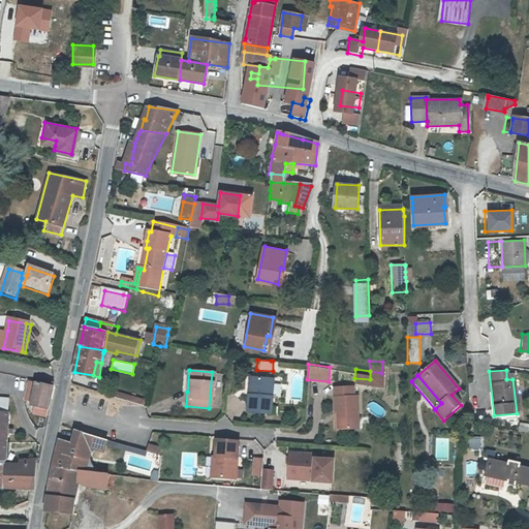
[(250,395),(247,395),(245,412),(268,414),(270,380),(251,378),(250,395)]
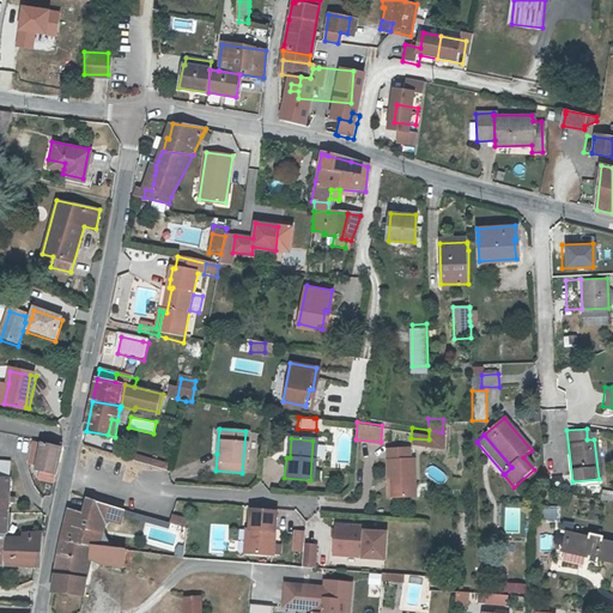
[(40,465),(44,441),(36,439),(31,463),(40,465)]
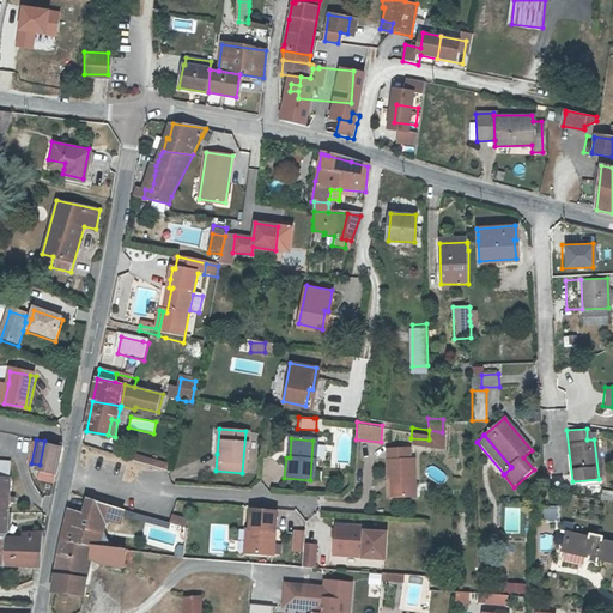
[(62,444),(44,441),(40,465),(40,467),(42,468),(41,477),(55,480),(55,475),(58,468),(60,457),(61,450),(62,444)]
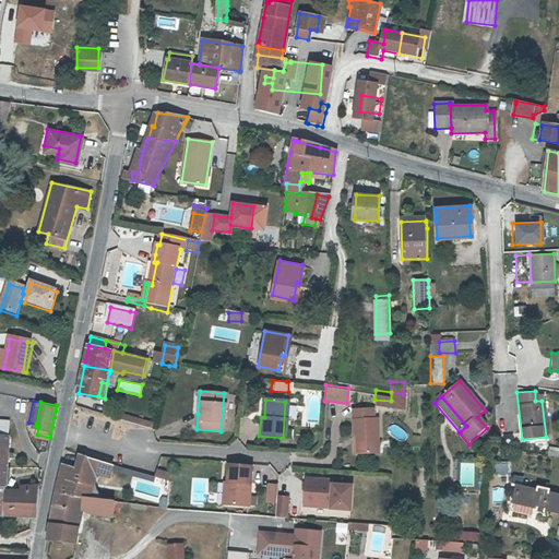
[(355,436),(356,454),(378,453),(377,419),(372,419),(371,409),(352,409),(353,437),(355,436)]
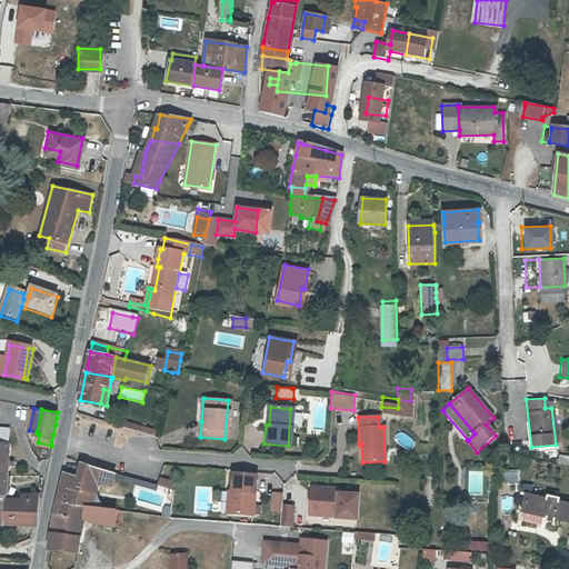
[(142,431),(143,427),(126,421),(125,426),(142,431)]
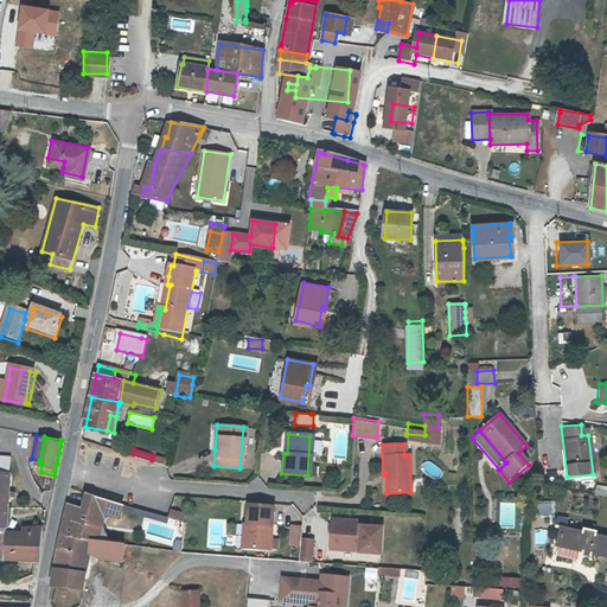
[(2,460),(1,460),(1,462),(0,473),(13,474),(14,465),(16,458),(2,457),(2,460)]
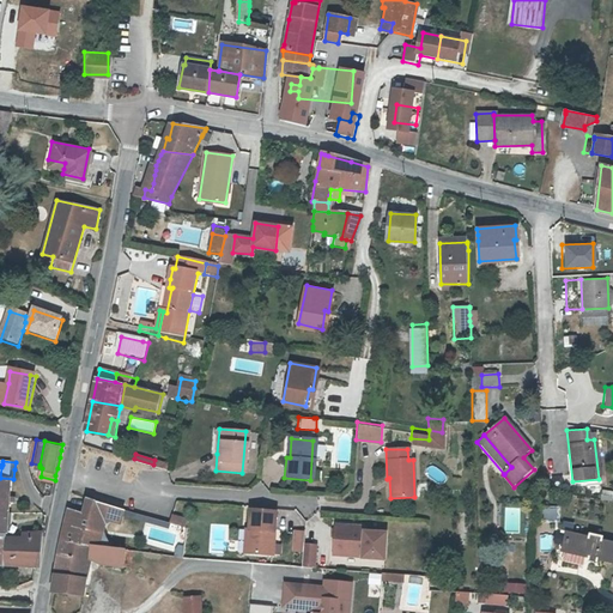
[(0,510),(11,511),(13,479),(0,478),(0,510)]
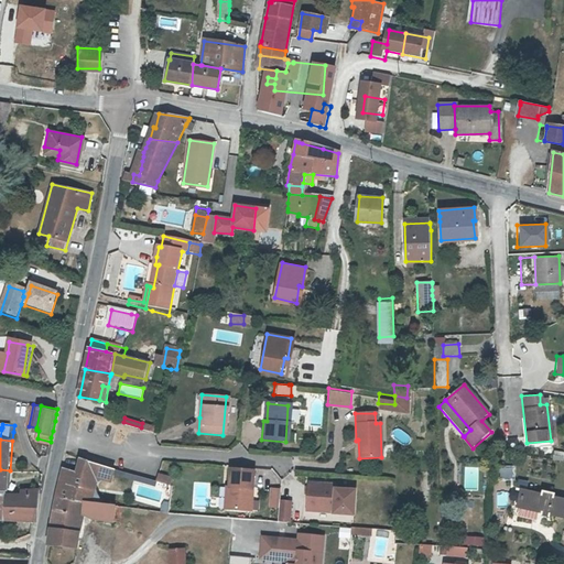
[(89,505),(100,468),(97,467),(95,466),(93,466),(83,462),(78,474),(64,468),(57,501),(89,505)]
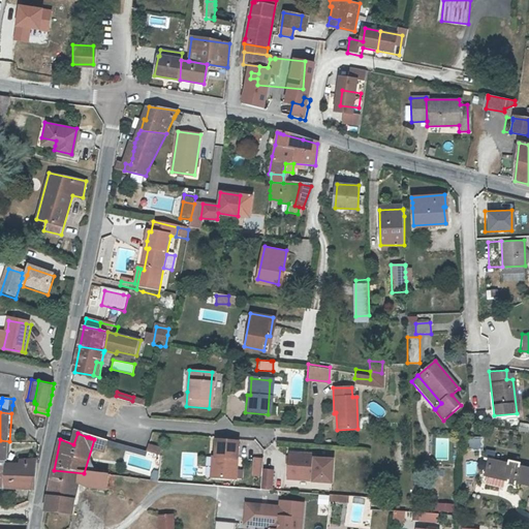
[(467,437),(467,449),(479,449),(479,437),(467,437)]
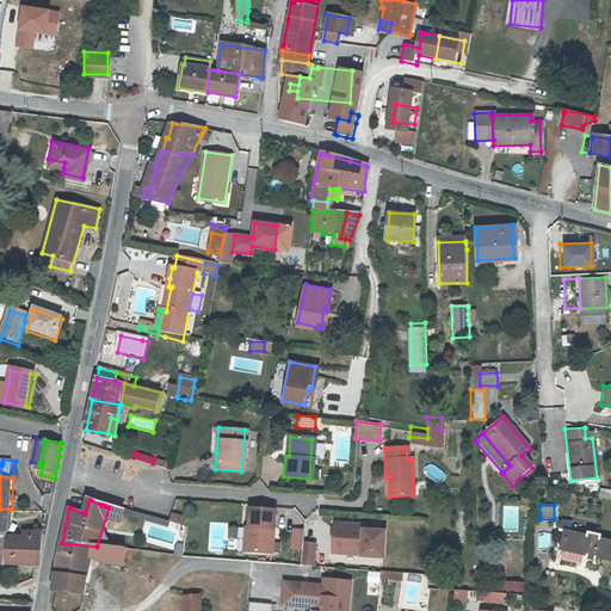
[(0,531),(8,532),(11,510),(0,508),(0,531)]
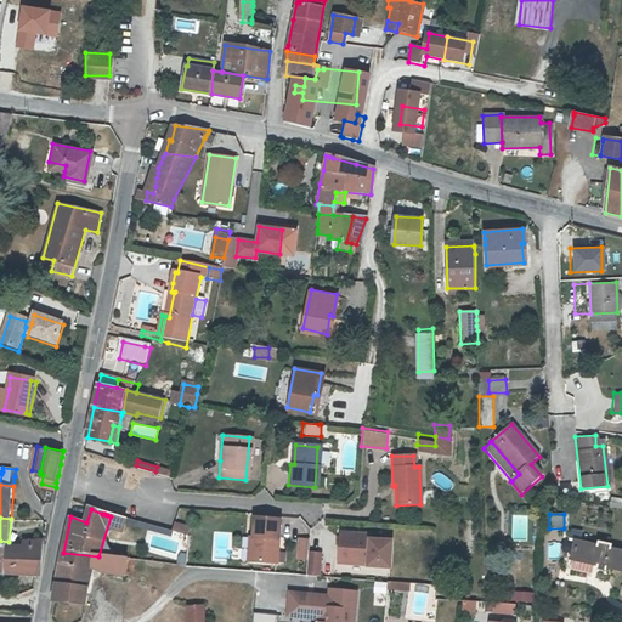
[(250,518),(249,538),(252,539),(249,561),(275,564),(278,520),(250,518)]
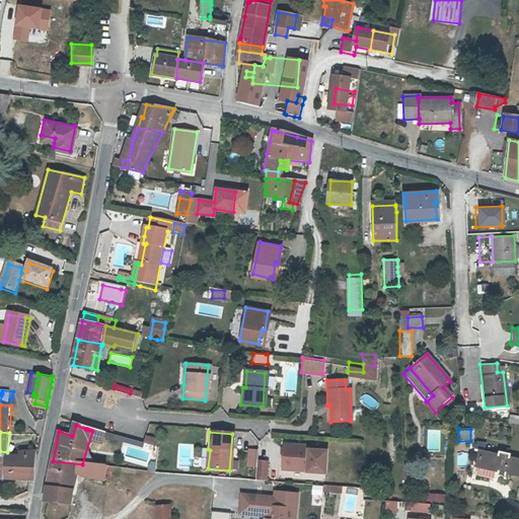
[(143,436),(141,443),(155,446),(155,444),(156,439),(143,436)]
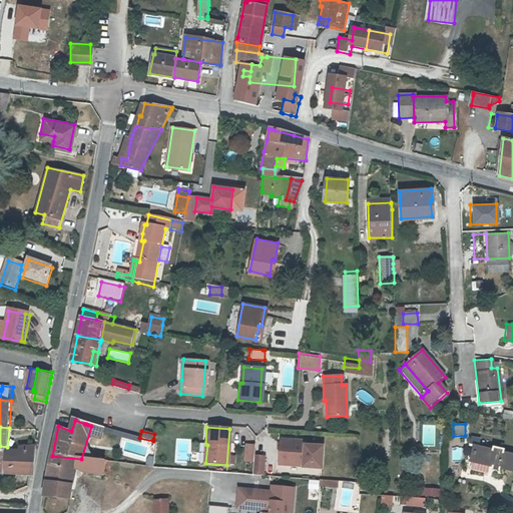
[(146,457),(149,440),(141,439),(140,443),(128,440),(126,453),(146,457)]
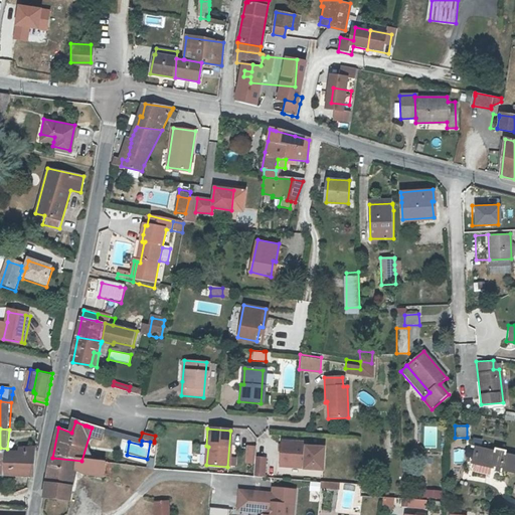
[(294,447),(294,442),(281,441),(278,468),(322,471),(324,449),(306,447),(294,447)]
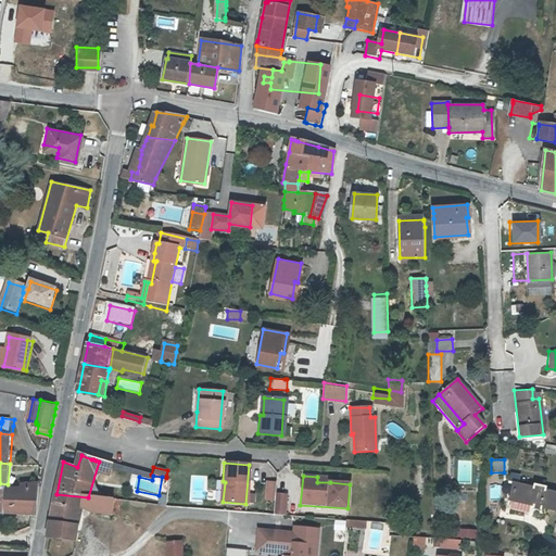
[(15,487),(8,487),(7,505),(37,508),(38,497),(39,492),(39,488),(40,482),(16,482),(15,487)]
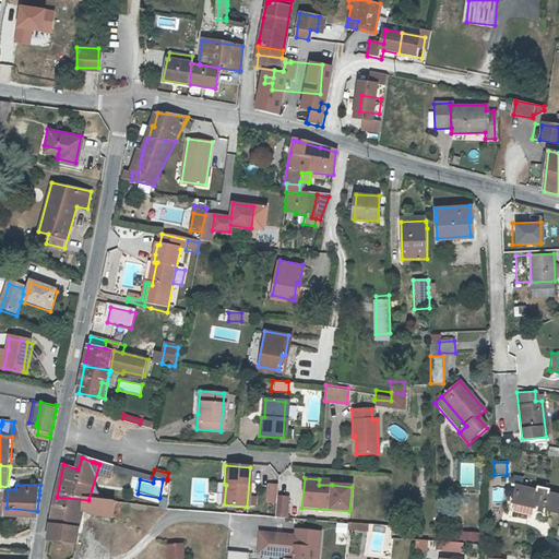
[(546,511),(546,510),(558,512),(558,506),(558,494),(549,492),(550,489),(537,486),(537,489),(519,485),(515,500),(537,504),(536,510),(546,511)]
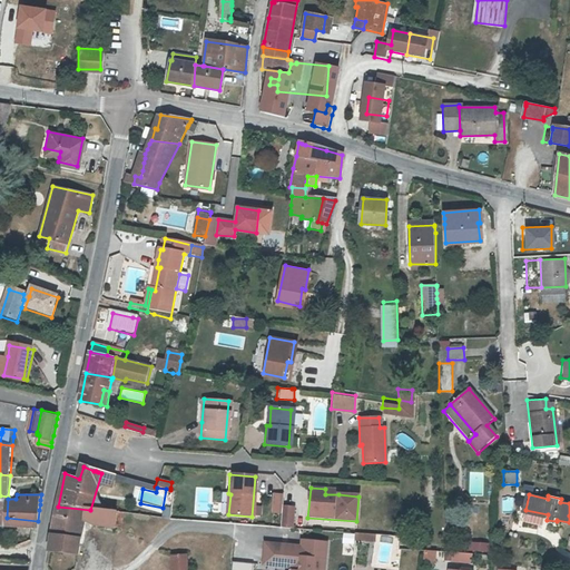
[(282,495),(272,495),(271,512),(281,513),(281,507),(282,495)]
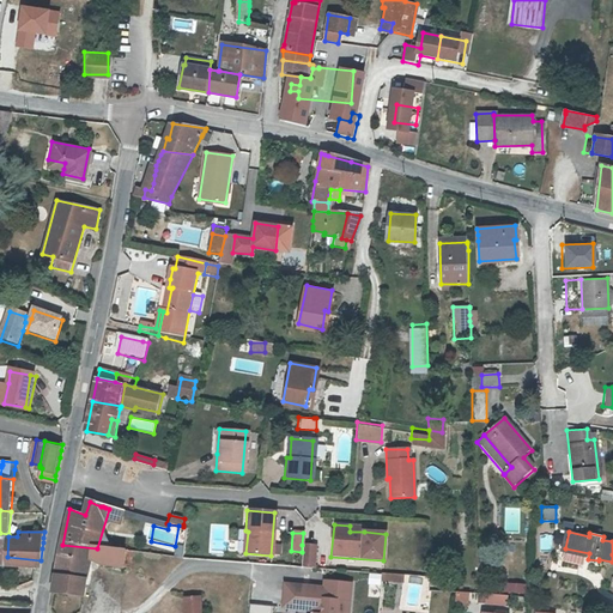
[(539,534),(539,550),(551,550),(551,534),(539,534)]
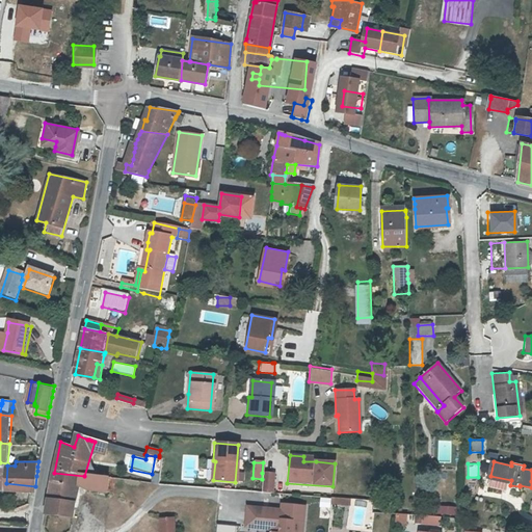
[(72,519),(74,503),(65,502),(68,489),(72,489),(72,484),(79,487),(84,476),(54,473),(46,515),(72,519)]
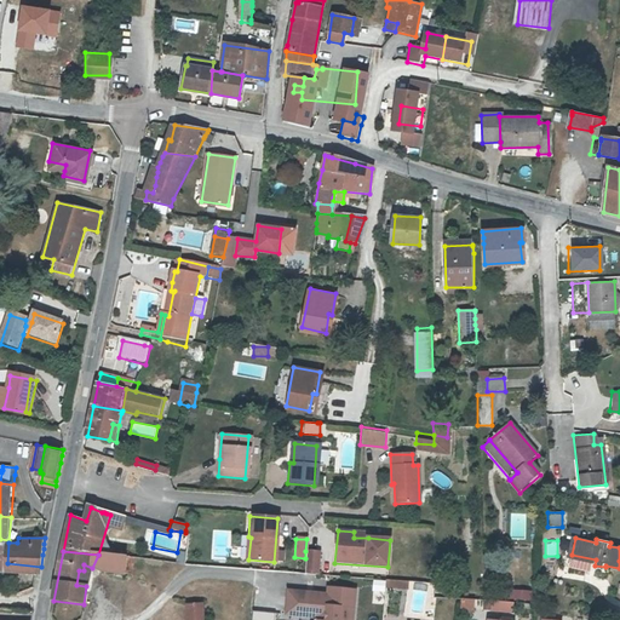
[(319,552),(305,551),(305,558),(304,572),(316,573),(319,552)]
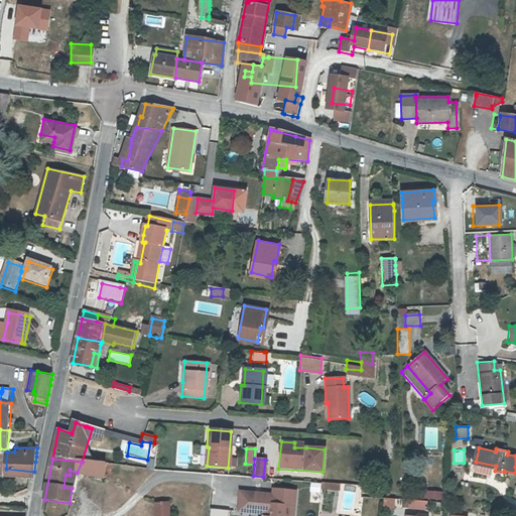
[(82,462),(77,473),(87,477),(110,479),(112,465),(82,462)]
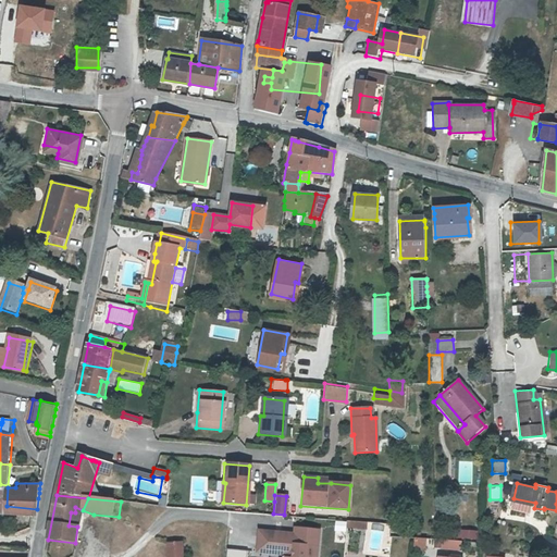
[(7,506),(7,514),(36,515),(37,509),(7,506)]
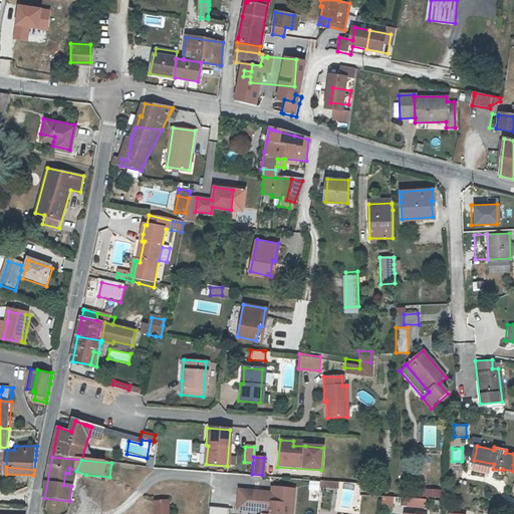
[(318,490),(318,481),(308,481),(308,491),(318,490)]
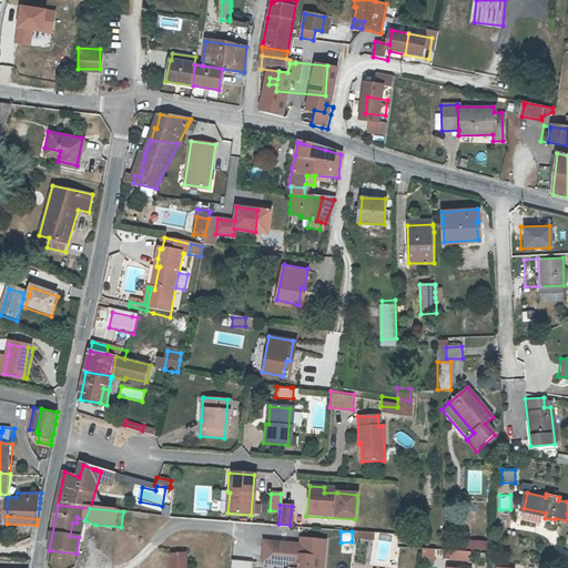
[(374,534),(356,533),(355,540),(374,543),(374,534)]
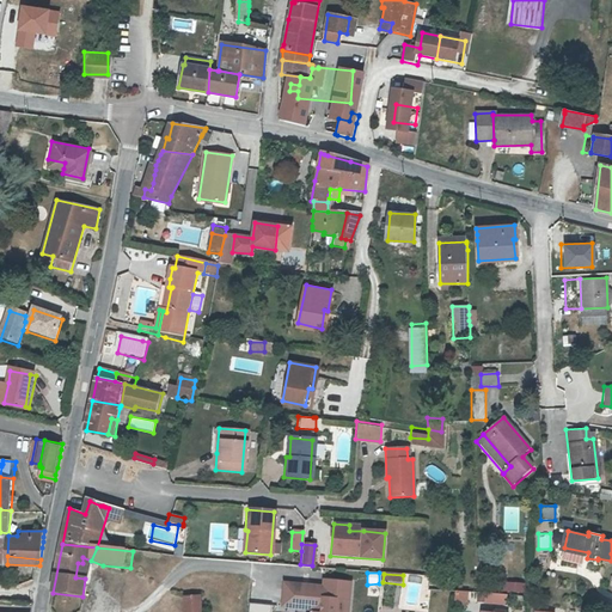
[(306,586),(304,609),(318,610),(317,611),(349,611),(353,582),(326,581),(325,587),(306,586)]
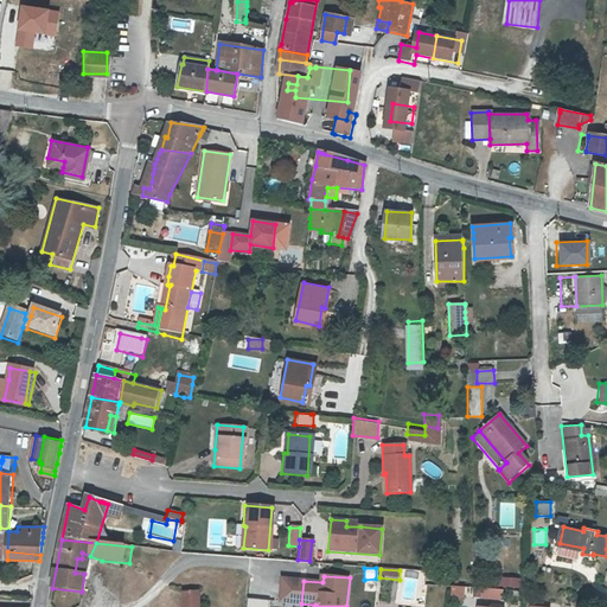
[(519,589),(521,580),(500,576),(498,585),(519,589)]
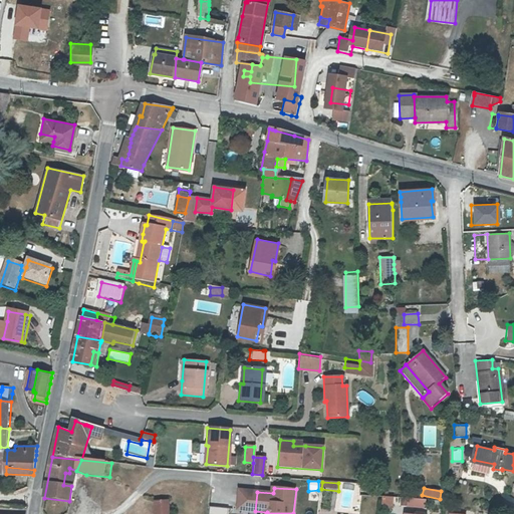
[(395,498),(382,497),(381,505),(394,506),(395,498)]
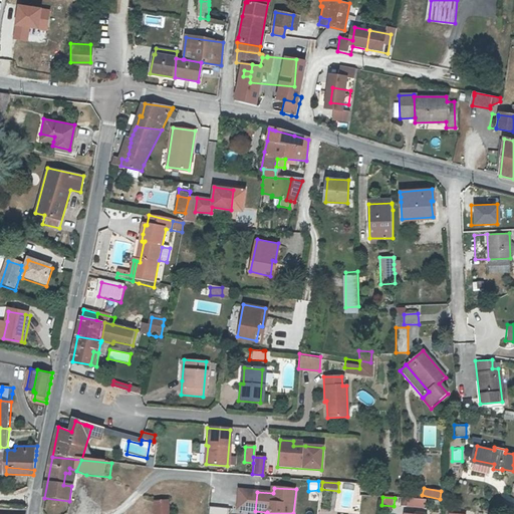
[(421,513),(422,498),(402,498),(401,513),(421,513)]
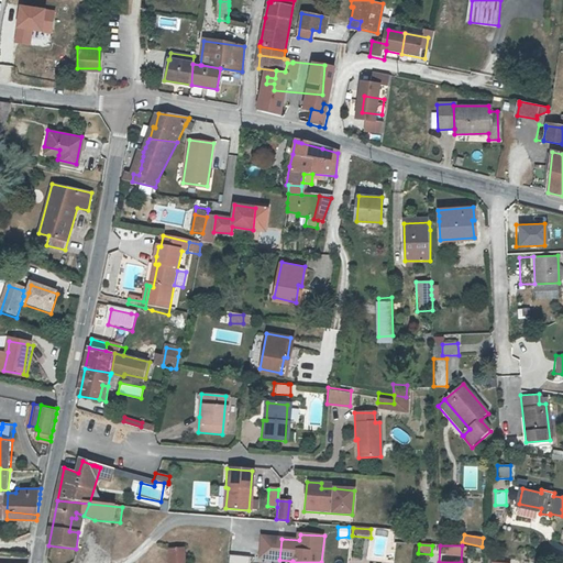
[(185,562),(184,549),(172,549),(172,562),(185,562)]
